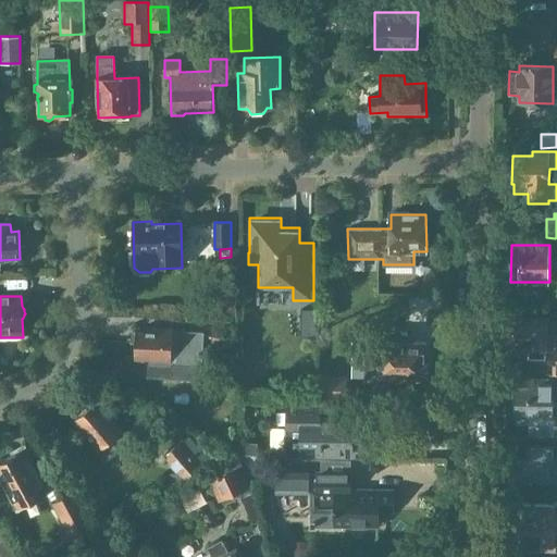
[(227,301),(227,307),(230,307),(229,311),(237,311),(237,306),(236,306),(236,302),(227,301)]
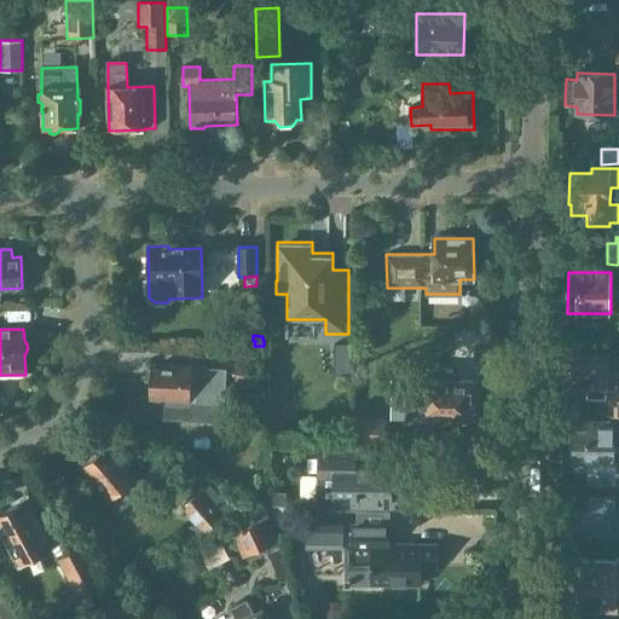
[(335,343),(334,375),(352,375),(352,345),(335,343)]
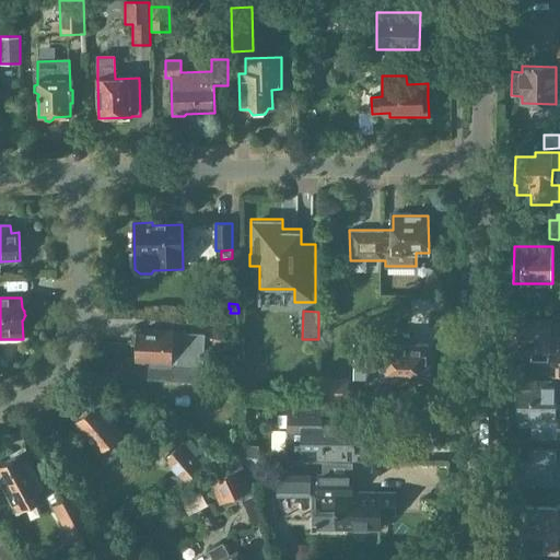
[(513,350),(531,350),(531,353),(532,361),(548,361),(549,359),(556,360),(556,377),(559,377),(559,336),(549,337),(549,322),(513,321),(513,334),(508,338),(508,345),(513,349),(513,350)]
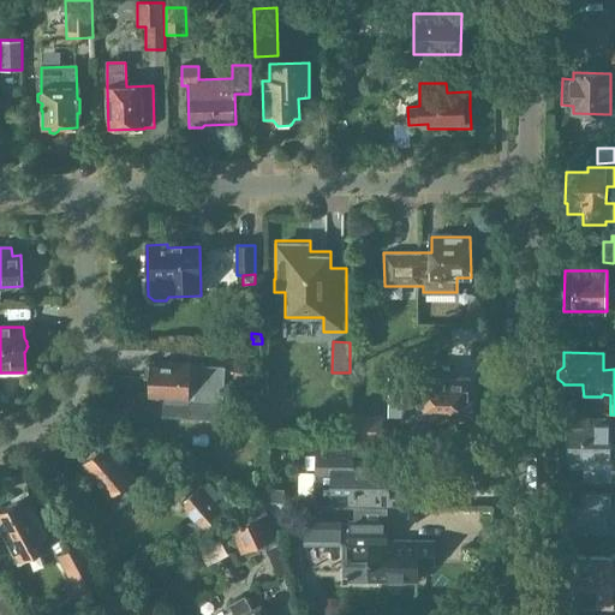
[(233,383),(260,384),(261,359),(234,357),(233,383)]
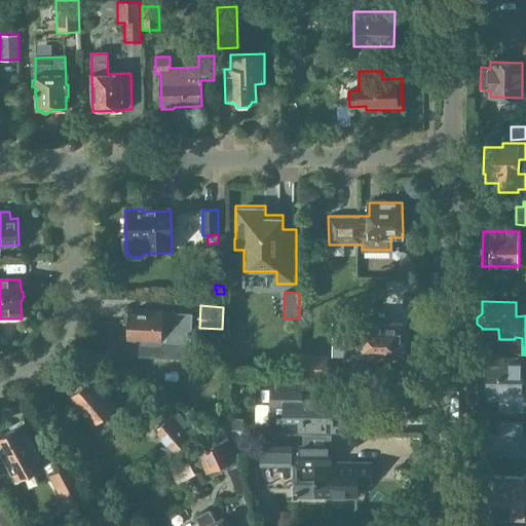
[(128,313),(127,341),(136,342),(138,339),(141,339),(140,357),(161,358),(162,341),(190,343),(191,314),(163,312),(164,310),(147,309),(146,314),(128,313)]
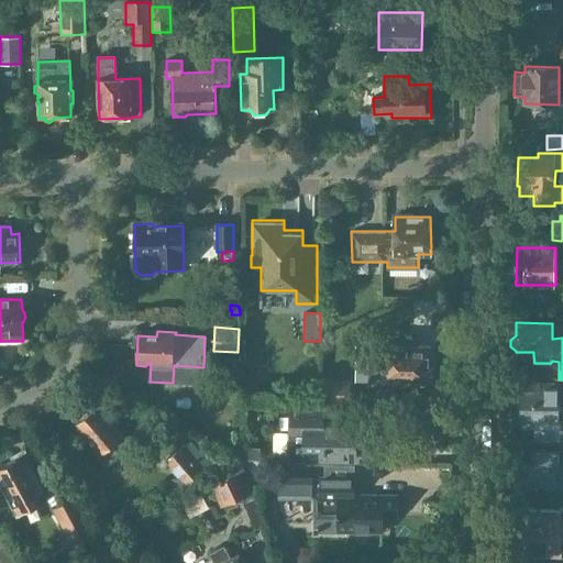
[(395,337),(370,337),(368,386),(407,387),(407,379),(431,379),(431,346),(408,346),(395,346),(395,337)]
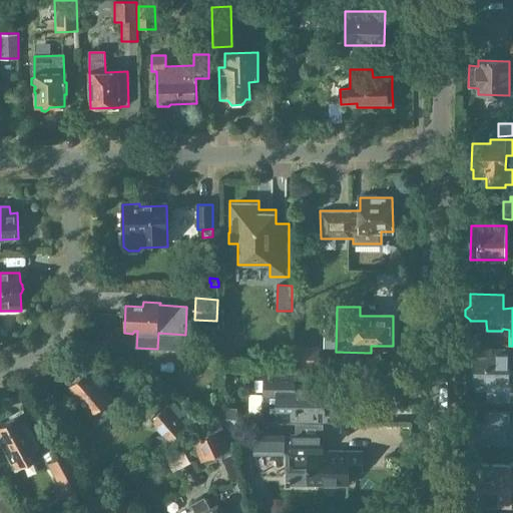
[(293,350),(293,367),(320,367),(320,350),(293,350)]
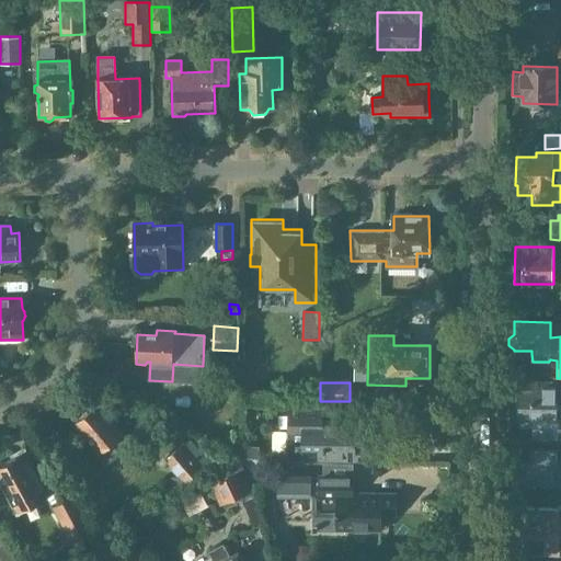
[(517,419),(558,420),(558,382),(533,382),(533,392),(518,391),(517,419)]
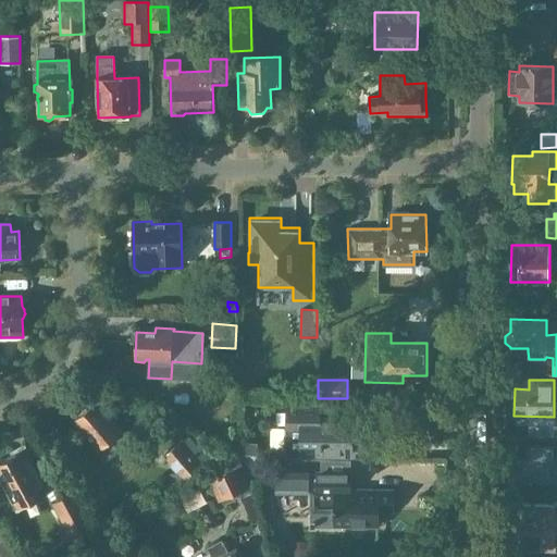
[(76,420),(91,438),(88,442),(96,450),(97,449),(99,452),(101,450),(109,460),(120,450),(127,459),(138,450),(97,403),(76,420)]
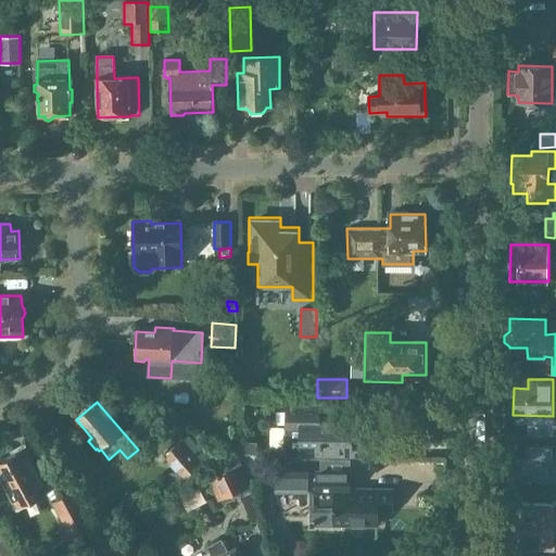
[(311,456),(350,456),(379,456),(379,441),(352,441),(352,419),(319,419),(319,403),(286,402),(286,419),(286,455),(311,456)]
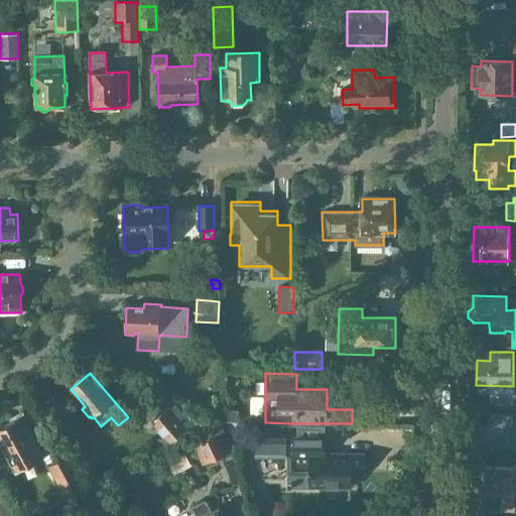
[(152,423),(164,437),(172,445),(194,426),(197,423),(186,411),(182,414),(174,404),(152,423)]
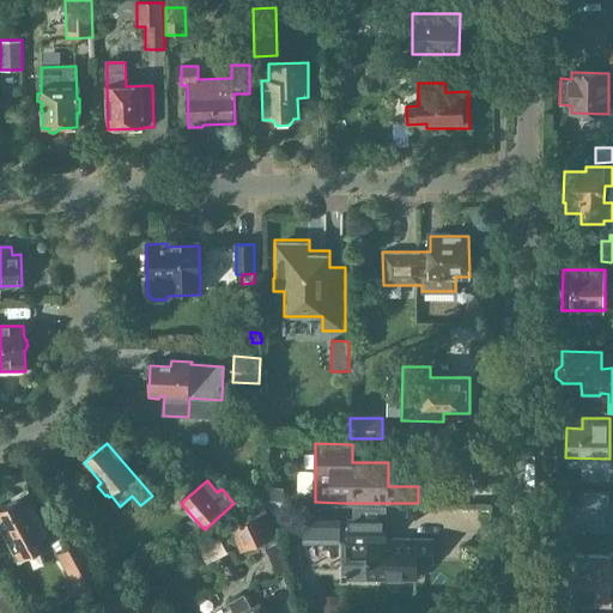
[(265,489),(263,502),(283,502),(284,489),(265,489)]
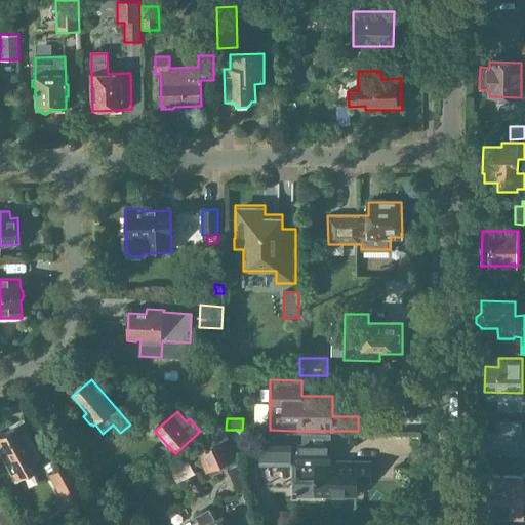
[(518,453),(518,435),(522,435),(522,422),(518,422),(518,421),(498,421),(497,430),(484,430),(484,437),(480,441),(479,447),(484,450),(484,452),(518,453)]
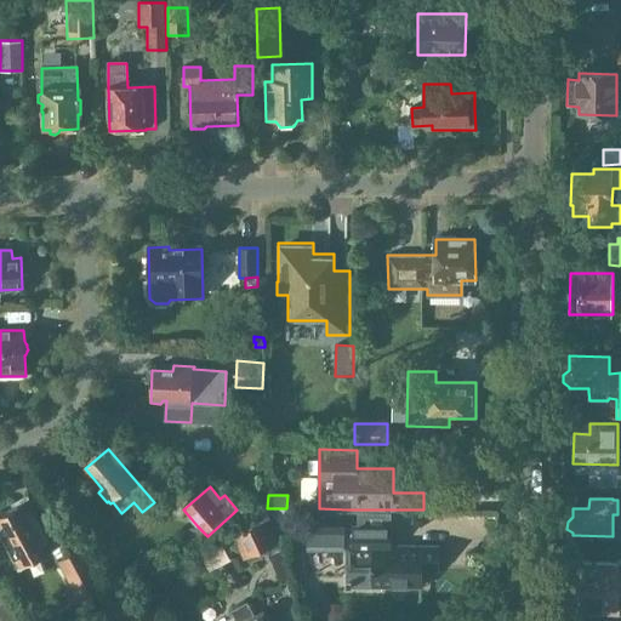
[(0,528),(6,540),(22,568),(63,546),(53,528),(45,531),(27,500),(0,514),(0,528)]
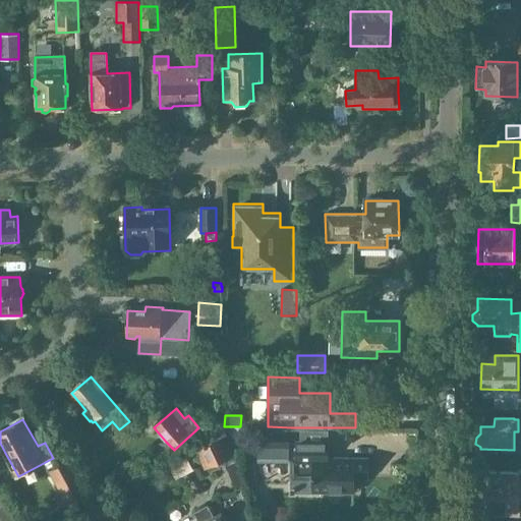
[(196,451),(205,469),(228,460),(218,441),(196,451)]
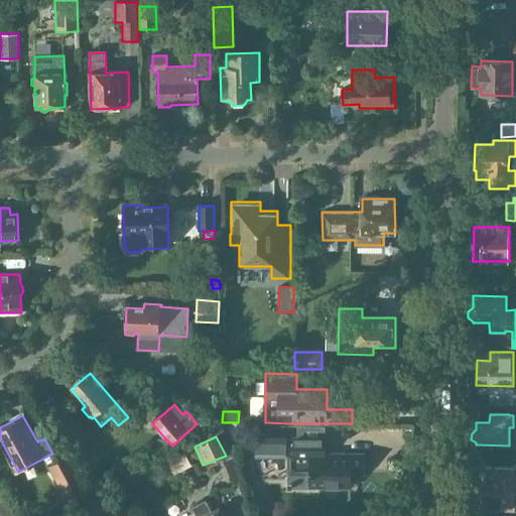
[(176,450),(164,437),(147,454),(158,467),(176,450)]
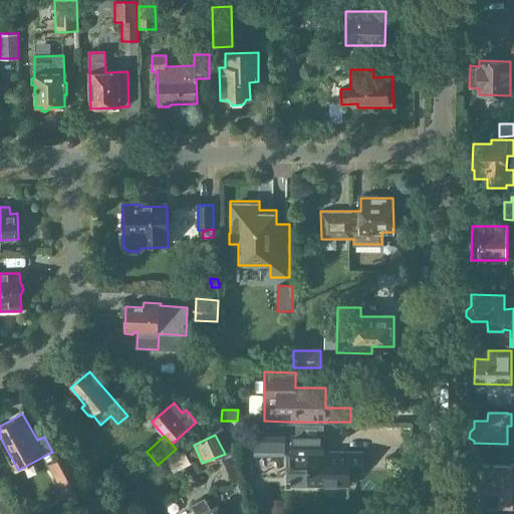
[(253,455),(285,456),(285,465),(289,465),(289,473),(309,473),(309,486),(349,486),(349,471),(362,472),(362,453),(323,453),(323,438),(294,438),(290,438),(290,439),(283,439),(283,438),(253,437),(253,455)]
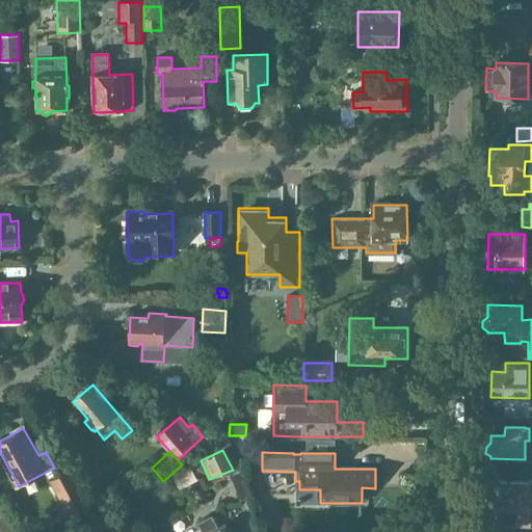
[(173,475),(180,489),(197,480),(190,467),(173,475)]
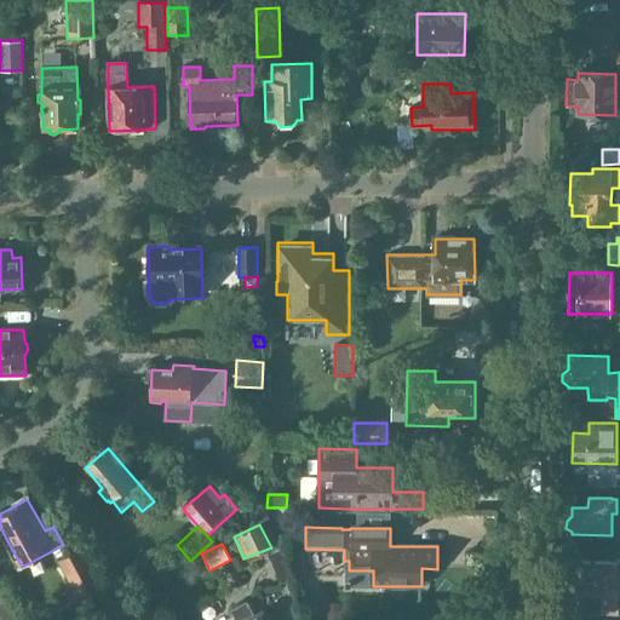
[(82,550),(59,562),(84,606),(105,593),(95,573),(82,550)]
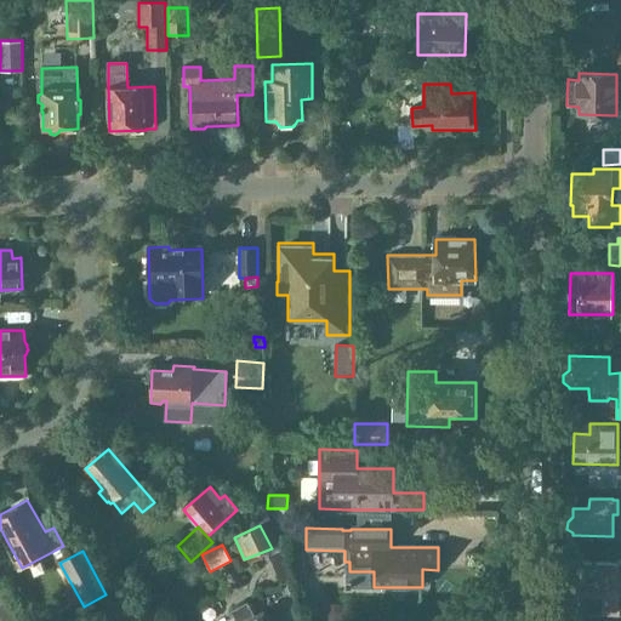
[(620,559),(576,559),(576,565),(567,565),(567,571),(560,571),(559,588),(567,588),(567,605),(580,605),(580,611),(617,611),(617,613),(620,611),(620,559)]
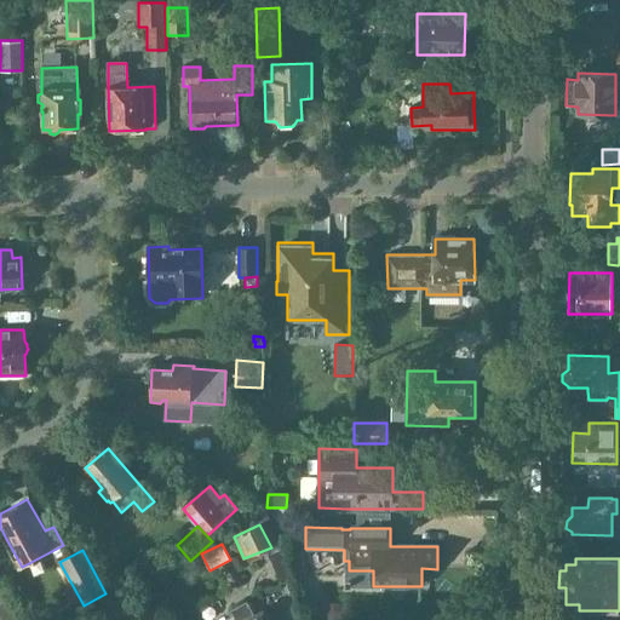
[(0,619),(13,619),(0,591),(0,619)]
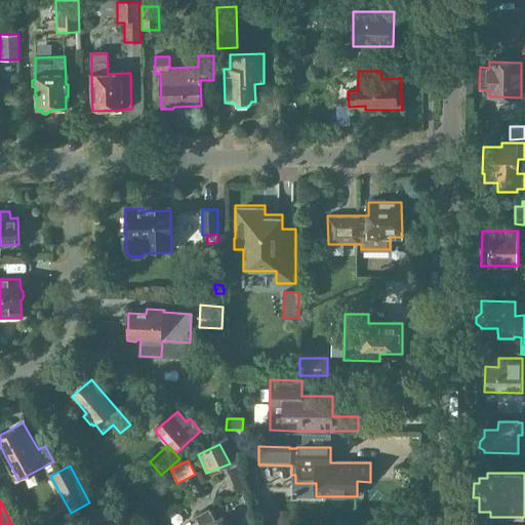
[(105,505),(80,518),(82,522),(83,524),(110,524),(112,524),(129,524),(131,524),(120,502),(108,510),(105,505)]
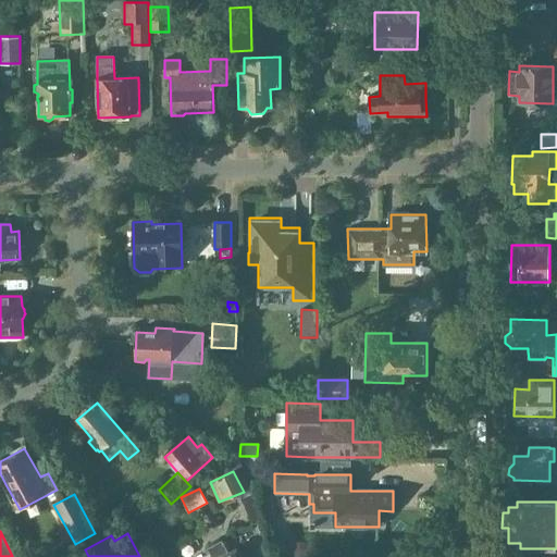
[(239,556),(236,552),(230,555),(222,541),(208,548),(212,556),(239,556)]
